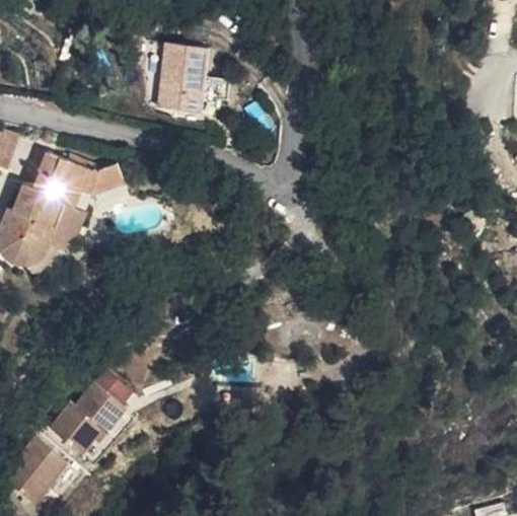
[(164,42),(154,112),(181,116),(185,95),(202,97),(210,49),(164,42)]
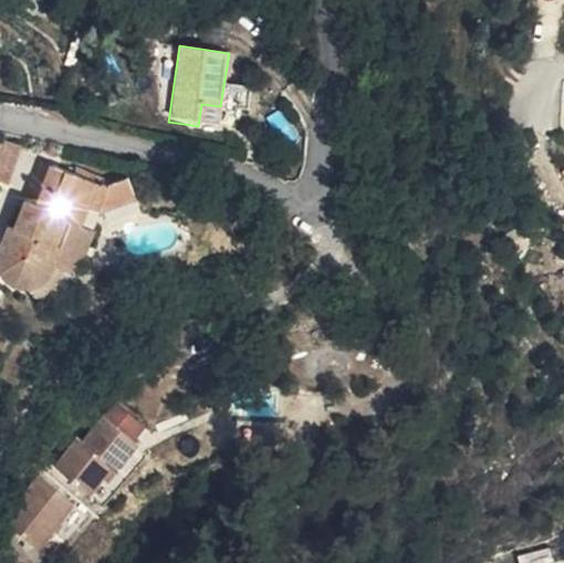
[(220,106),(201,104),(198,126),(217,128),(220,106)]
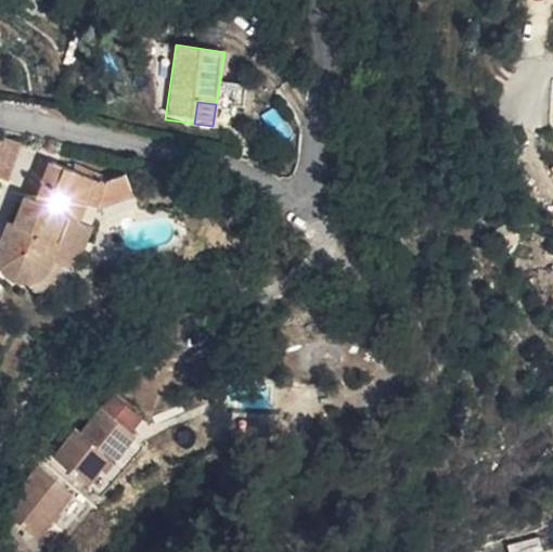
[(0,179),(11,181),(20,141),(0,137),(0,179)]
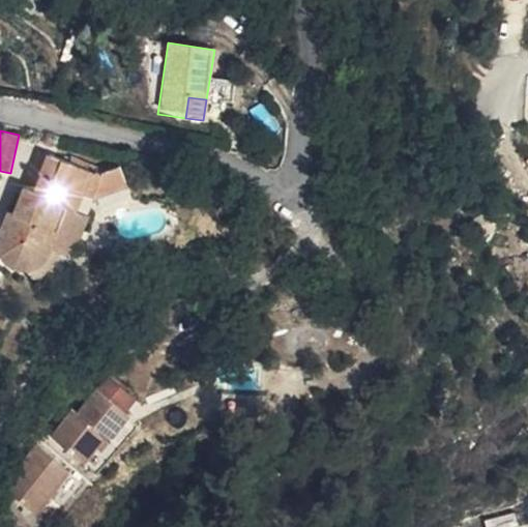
[(6,218),(0,238),(0,261),(2,264),(5,268),(9,271),(15,273),(20,275),(25,275),(31,274),(35,272),(40,269),(44,266),(47,262),(49,257),(50,255),(63,211),(72,214),(79,196),(56,187),(60,177),(42,171),(38,183),(33,201),(21,198),(13,221),(6,218)]
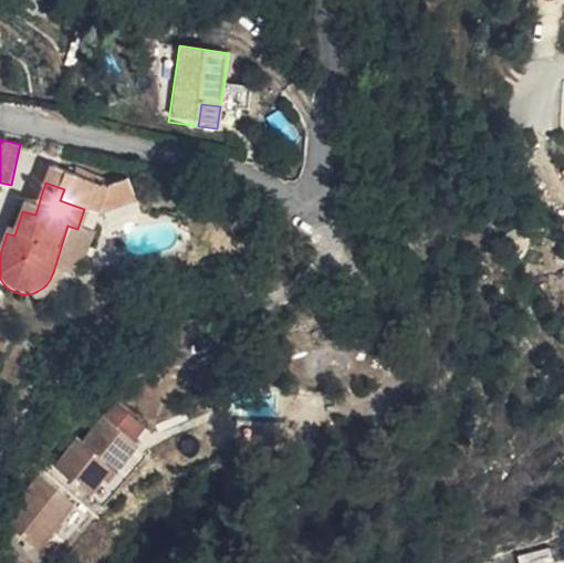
[(28,193),(22,211),(35,215),(41,196),(28,193)]
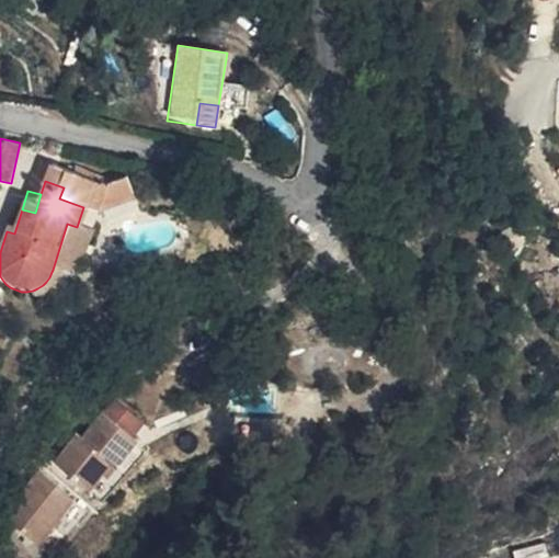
[(95,212),(83,207),(77,227),(88,231),(95,212)]
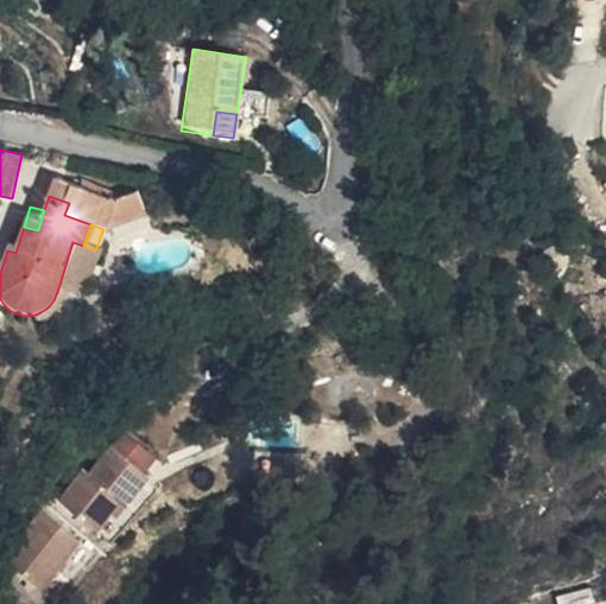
[(93,451),(75,482),(113,503),(119,507),(137,475),(144,478),(164,445),(156,442),(165,425),(128,405),(100,455),(93,451)]
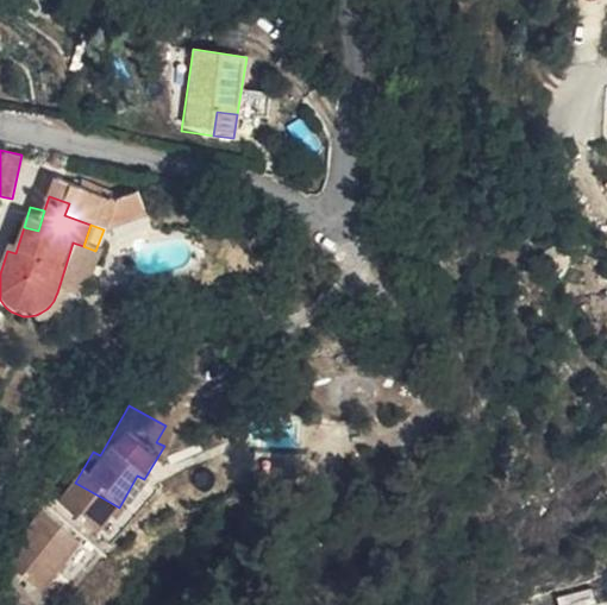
[(104,520),(113,504),(75,483),(66,500),(104,520)]
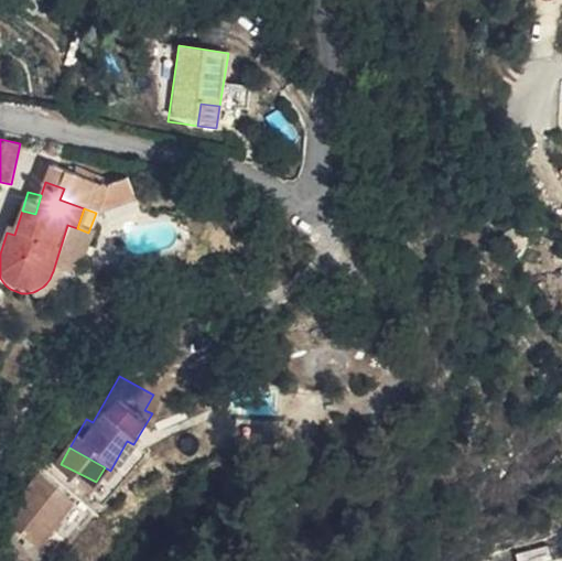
[(96,482),(61,464),(53,460),(25,510),(67,533),(96,482)]
